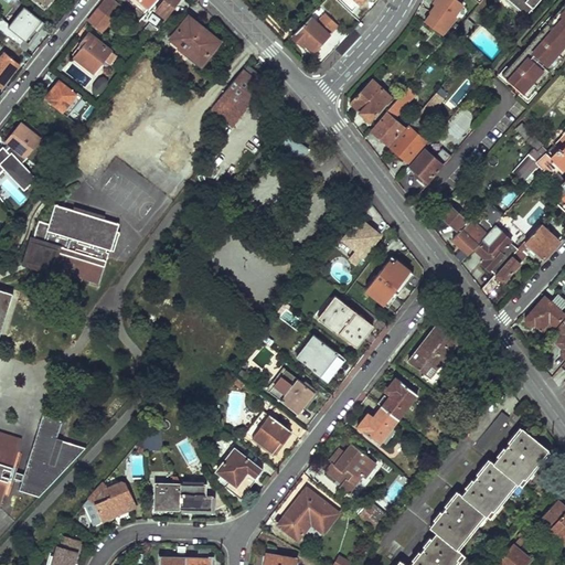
[(102,0),(97,7),(109,17),(120,3),(116,0),(102,0)]
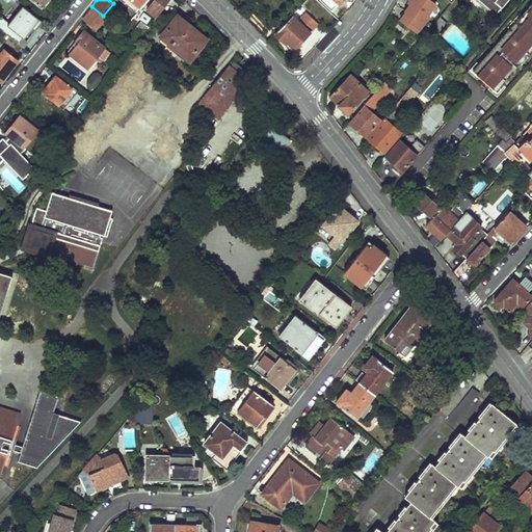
[(152,0),(144,8),(154,16),(164,0),(152,0)]
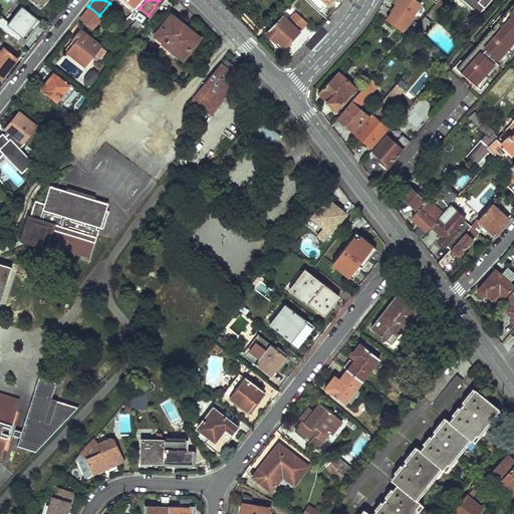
[(384,18),(403,31),(416,15),(415,14),(422,3),(417,0),(393,0),(393,2),(395,4),(390,10),(391,11),(384,18)]
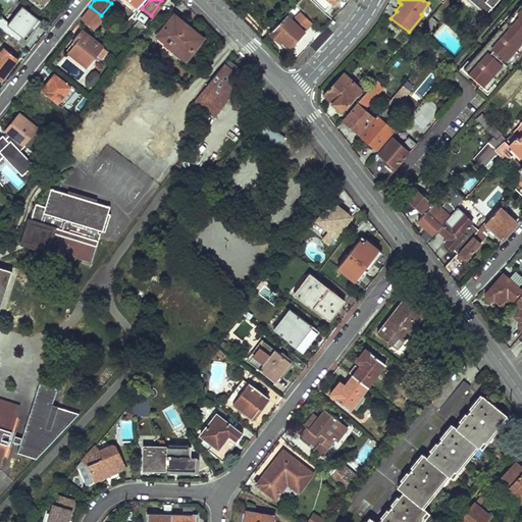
[(473,0),(487,12),(497,0),(473,0)]
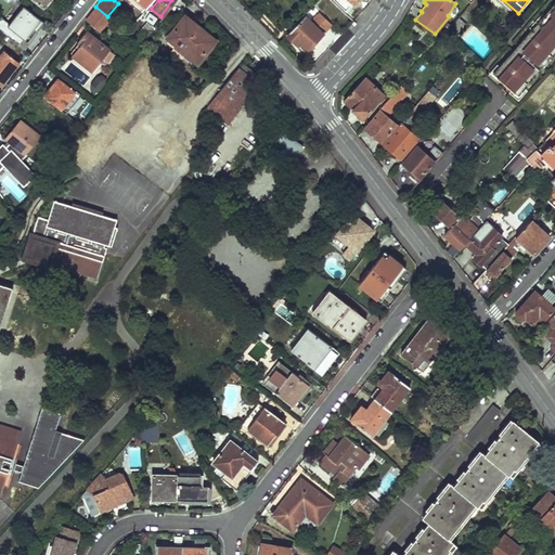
[(554,53),(554,2),(492,73),(517,95),(554,53)]
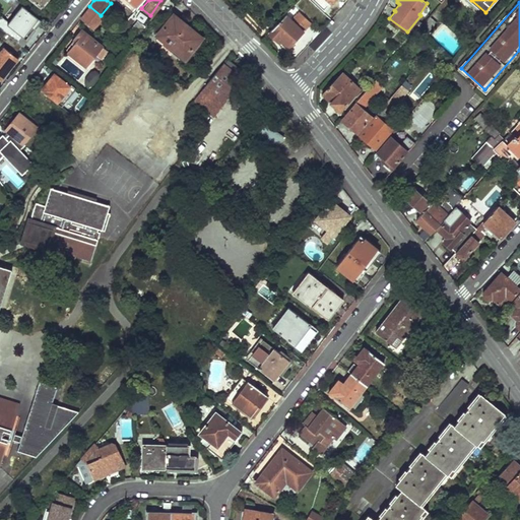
[(21,4),(6,23),(23,37),(27,29),(29,31),(40,18),(21,4)]
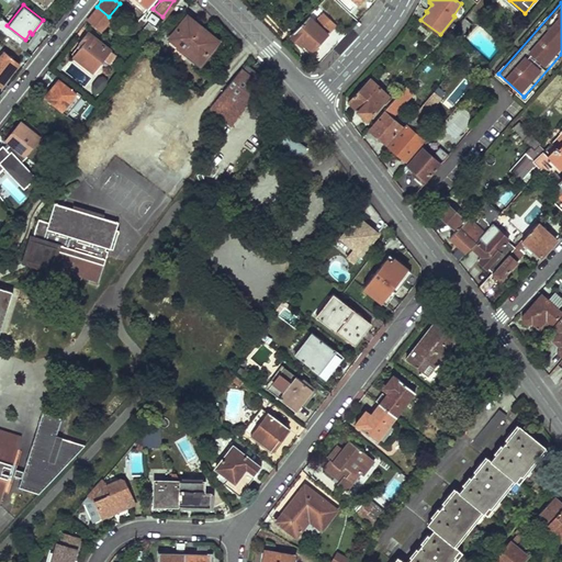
[(109,17),(97,7),(87,19),(99,30),(109,17)]
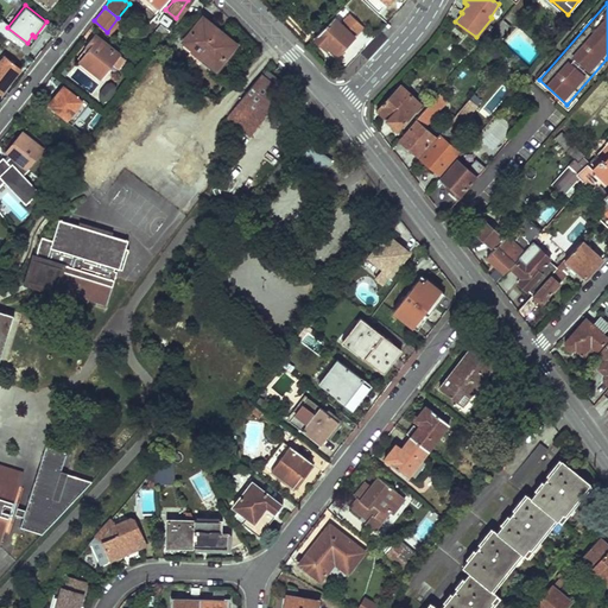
[(363,27),(349,14),(340,23),(335,18),(316,39),(324,48),(327,45),(337,56),(363,27)]
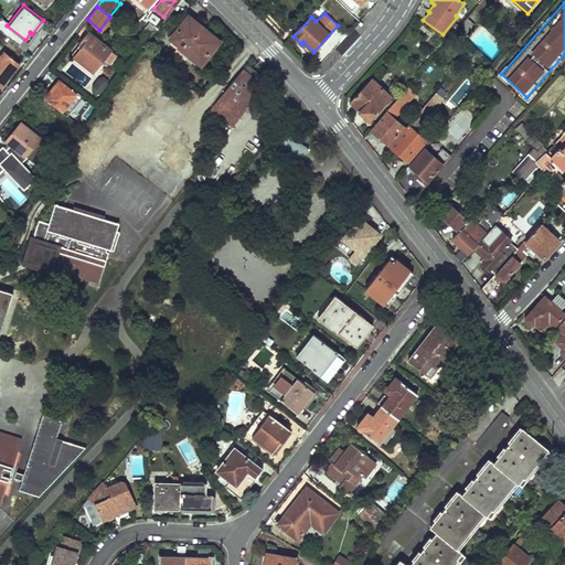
[(188,16),(169,36),(199,62),(217,41),(215,40),(219,35),(212,30),(214,28),(203,19),(199,24),(188,16)]
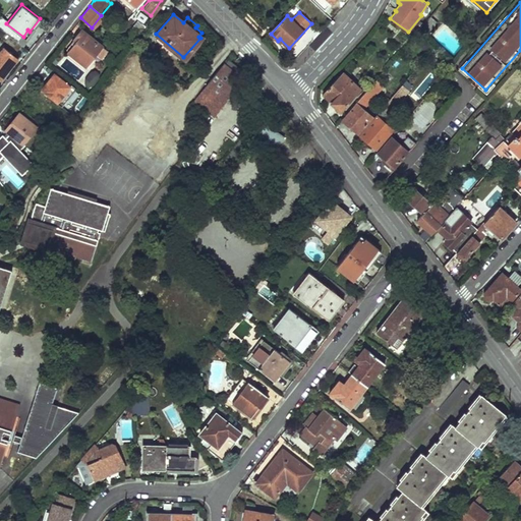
[(125,30),(123,33),(132,43),(143,24),(137,19),(128,32),(125,30)]
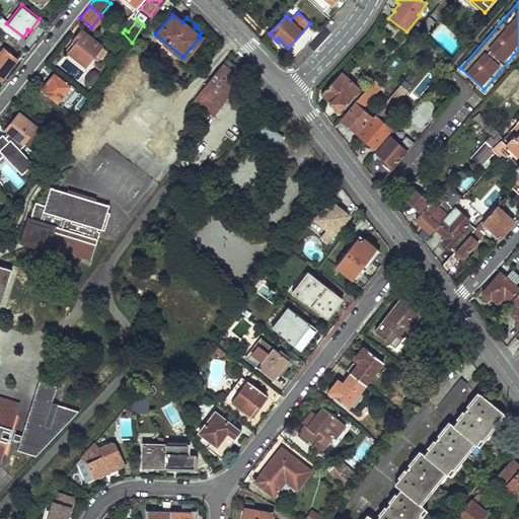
[(105,48),(80,28),(65,49),(83,63),(92,52),(98,56),(105,48)]
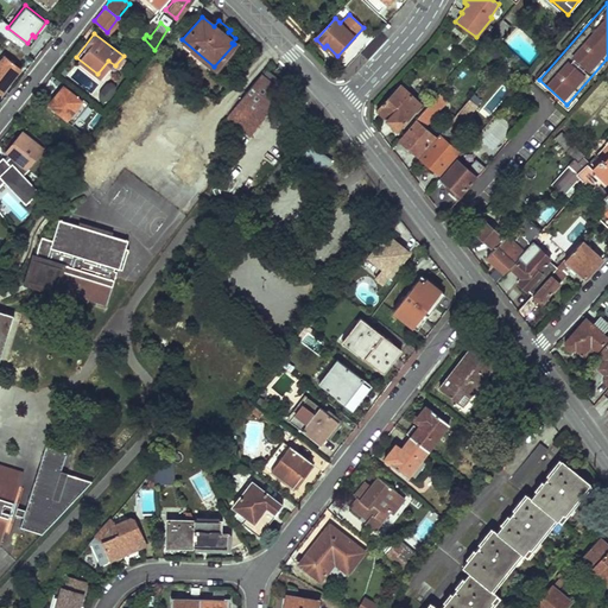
[(0,88),(18,67),(14,63),(24,51),(5,36),(0,42),(0,46),(6,51),(0,58),(0,88)]
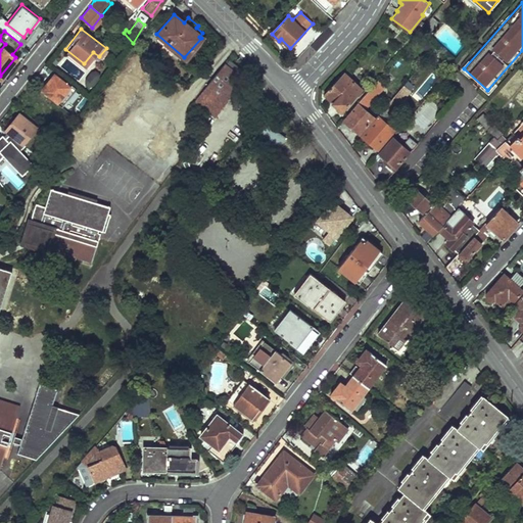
[(362,90),(347,77),(359,64),(354,60),(323,94),(341,111),(362,90)]
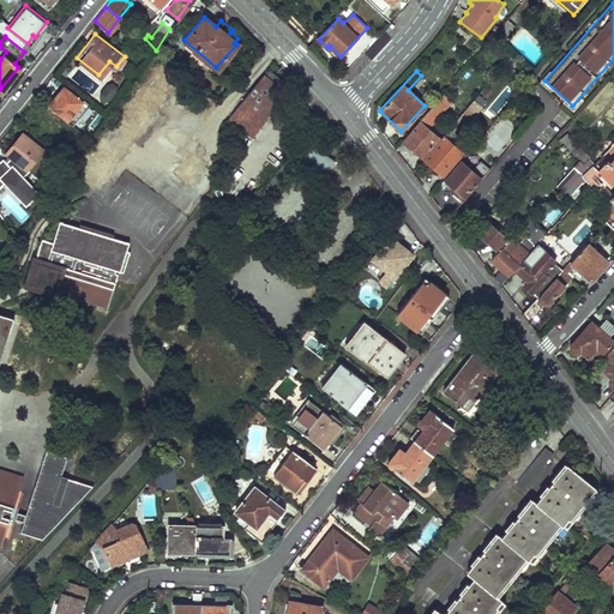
[(263,74),(229,118),(252,137),(274,109),(271,108),(284,91),(263,74)]
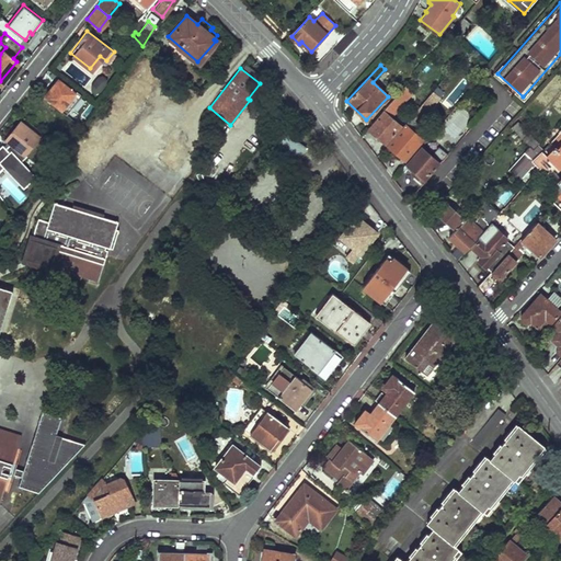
[(99,73),(90,89),(99,94),(109,79),(99,73)]
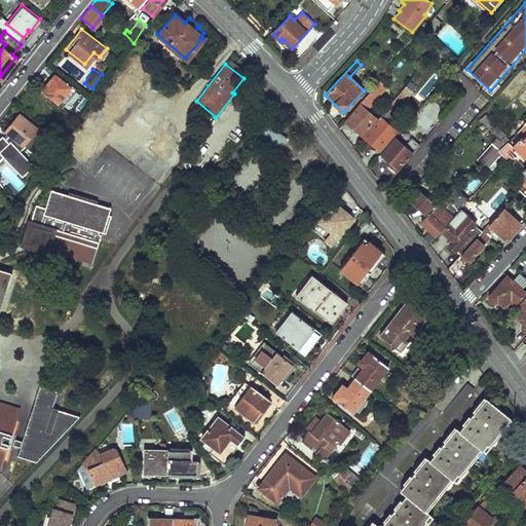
[(53,72),(40,88),(58,103),(70,88),(76,94),(79,88),(71,82),(70,84),(53,72)]
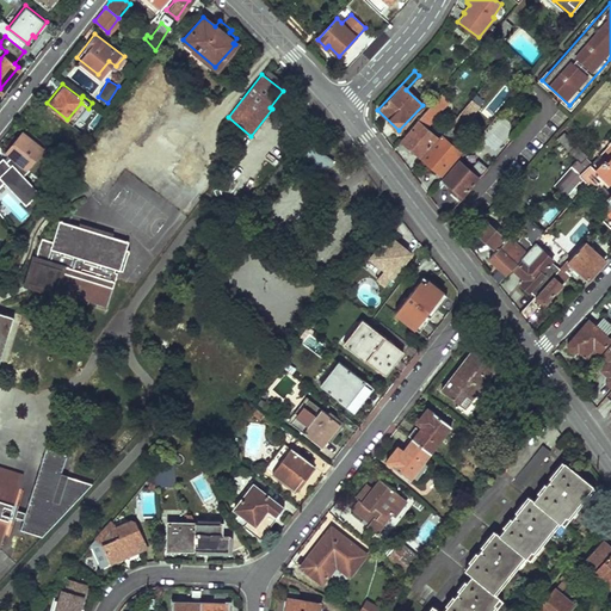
[(444,99),(439,96),(434,102),(438,106),(444,99)]
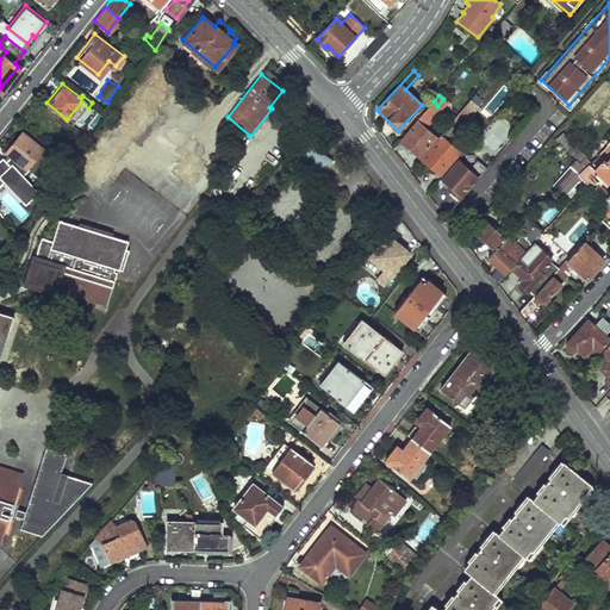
[(478,105),(471,98),(447,128),(454,134),(478,105)]
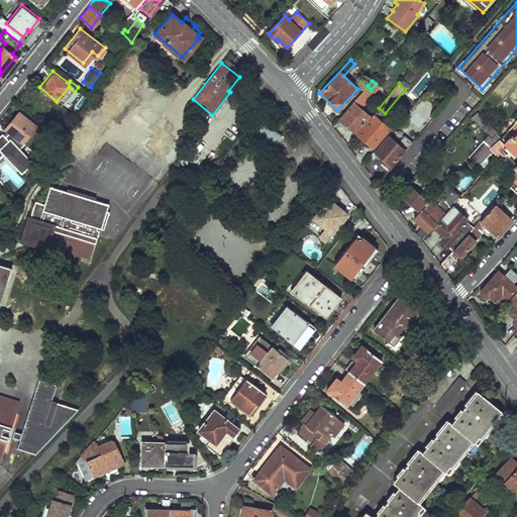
[(371,90),(368,86),(353,101),(354,102),(340,119),(355,132),(370,115),(364,110),(369,104),(365,100),(373,91),(371,90)]
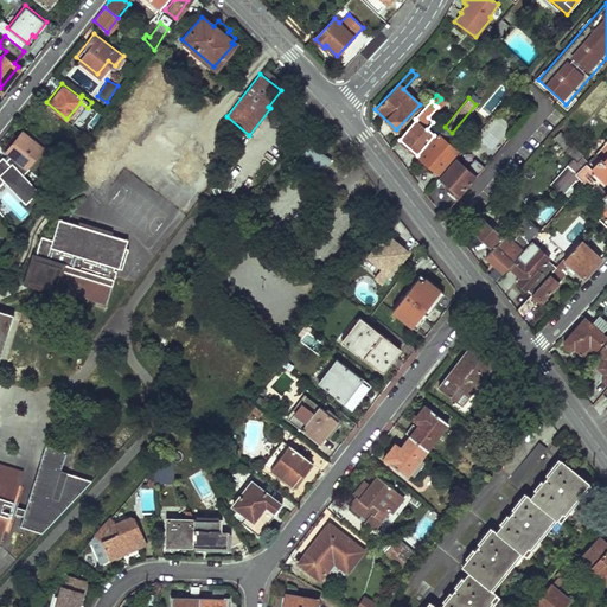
[(25,126),(5,149),(11,154),(26,166),(26,165),(45,141),(25,126)]
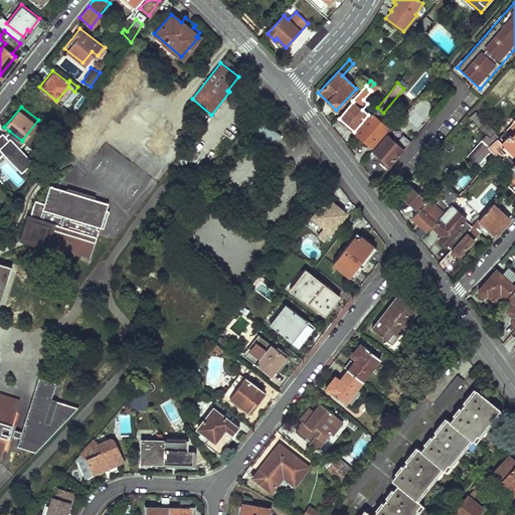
[(377,108),(371,113),(372,114),(378,119),(383,113),(377,108)]
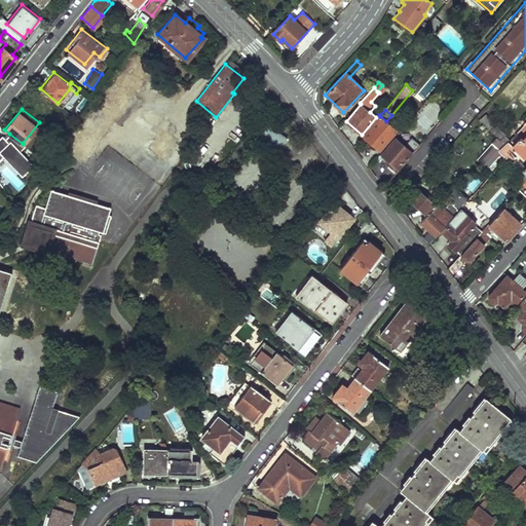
[(495,123),(487,114),(481,119),(490,128),(495,123)]
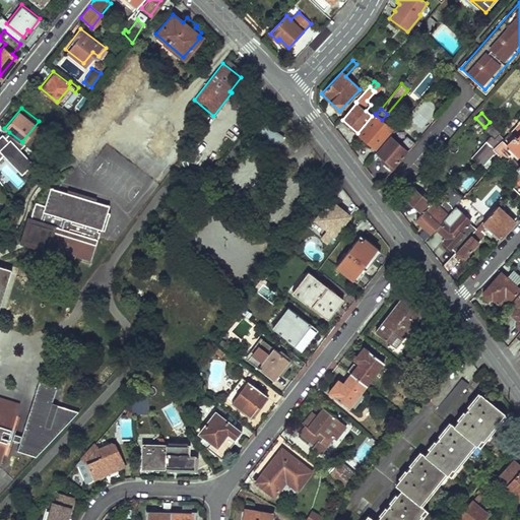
[(382,120),(376,115),(360,135),(376,149),(392,129),(382,120)]
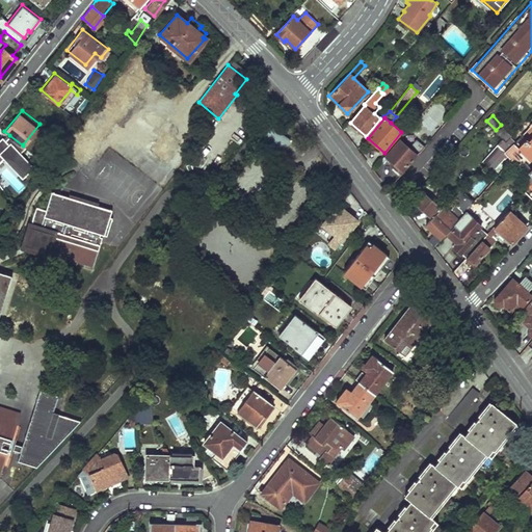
[(260,141),(277,154),(289,138),(272,125),(260,141)]
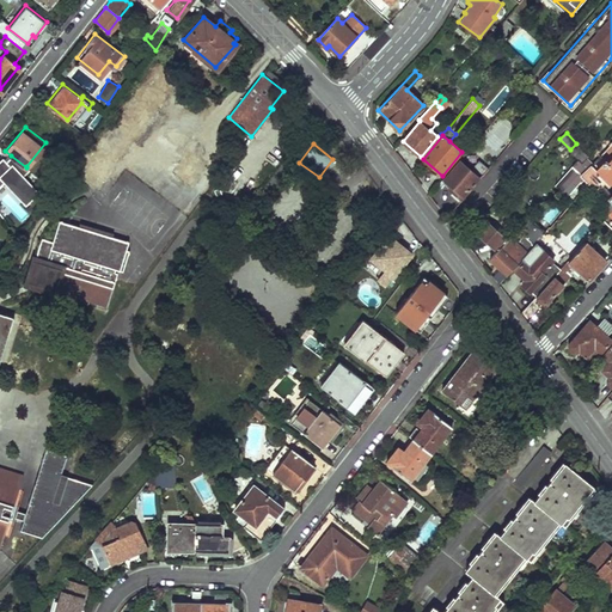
[(611,144),(593,165),(587,159),(581,165),(579,161),(556,187),(568,197),(582,182),(583,183),(587,179),(589,182),(593,177),(594,178),(599,173),(607,182),(611,176),(611,144)]
